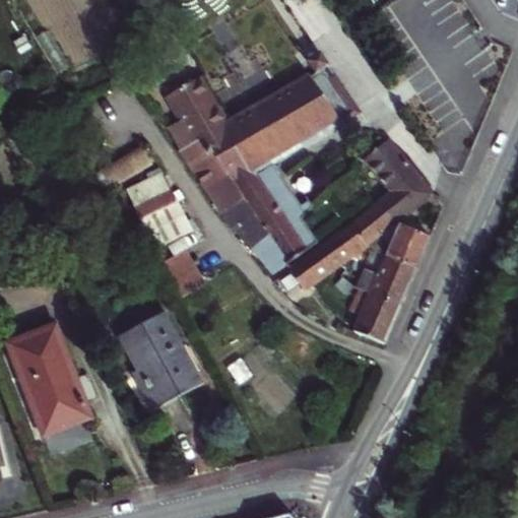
[(308,60),(315,71),(328,63),(321,52),(308,60)]
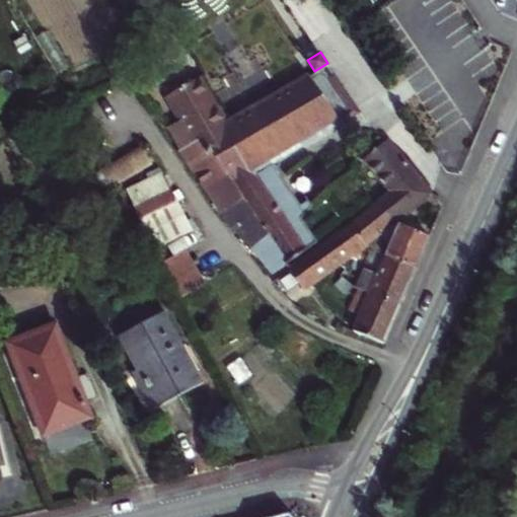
[(211,96),(199,76),(166,96),(180,120),(167,128),(215,211),(241,249),(242,249),(247,251),(250,253),(261,272),(275,263),(278,262),(279,263),(300,248),(310,242),(295,218),(304,211),(275,172),(355,109),(327,63),(314,71),(306,76),(229,122),(213,95),(211,96)]
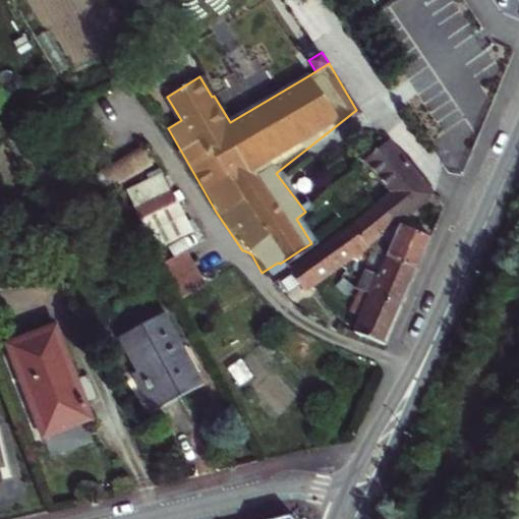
[(377,203),(392,221),(403,213),(427,194),(418,178),(387,138),(383,141),(362,158),(390,193),(377,203)]
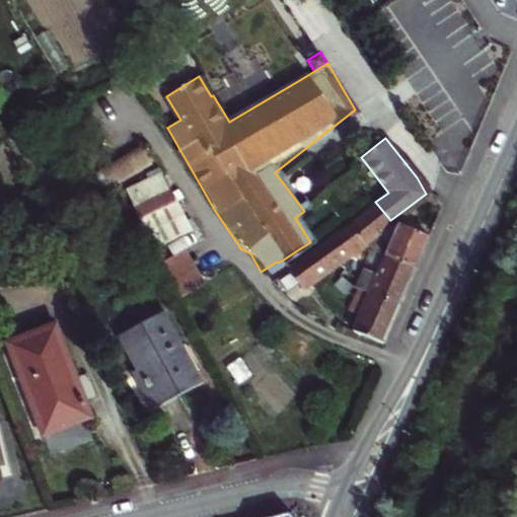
[(95,173),(104,189),(123,179),(149,167),(140,150),(95,173)]
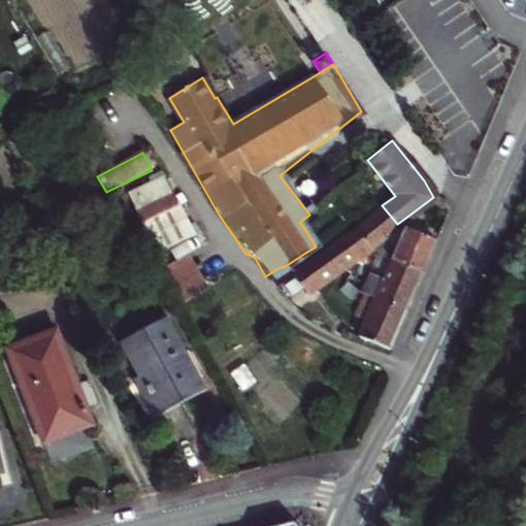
[(189,212),(186,215),(169,184),(138,200),(162,244),(196,226),(189,212)]
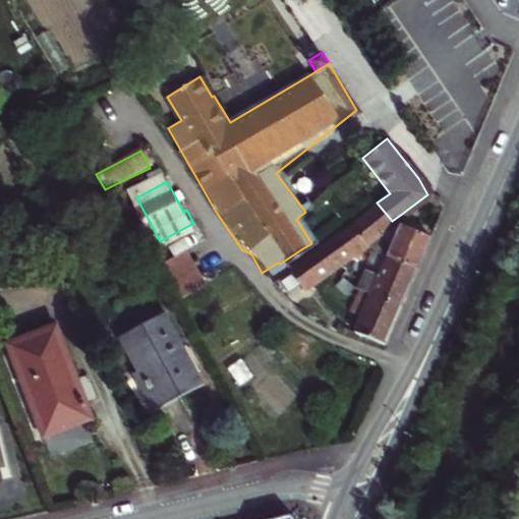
[(358,246),(392,221),(377,203),(370,208),(345,227),(358,246)]
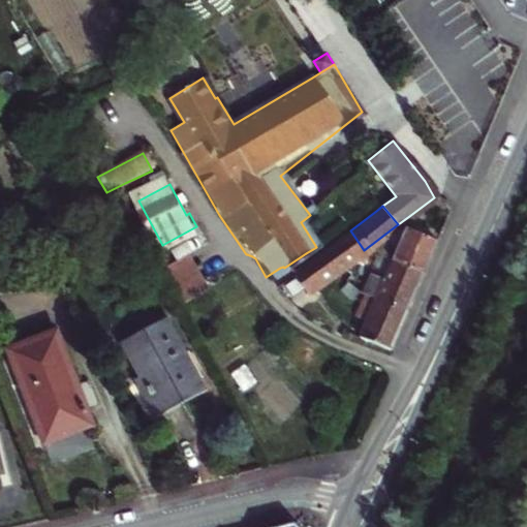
[(391,260),(421,273),(428,256),(435,240),(427,237),(405,227),(391,260)]
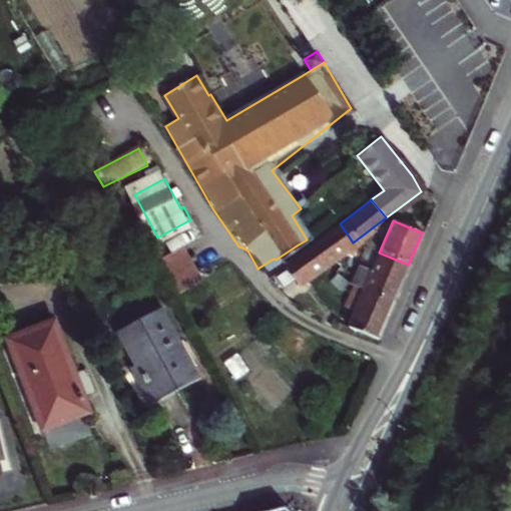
[(342,249),(353,242),(340,223),(328,232),(342,249)]
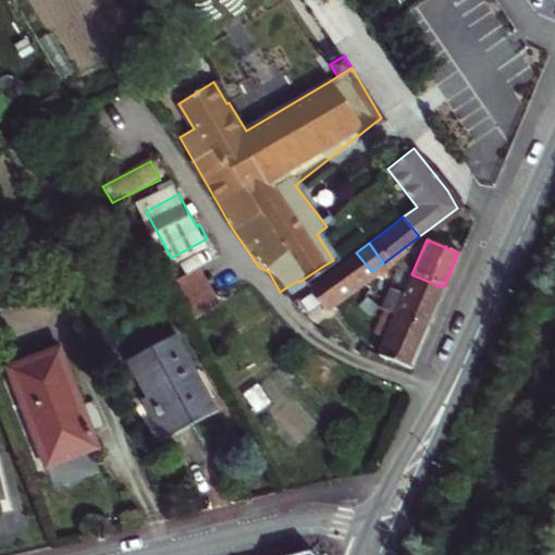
[(318,310),(341,294),(347,290),(357,282),(370,273),(371,271),(356,253),(306,292),(318,310)]
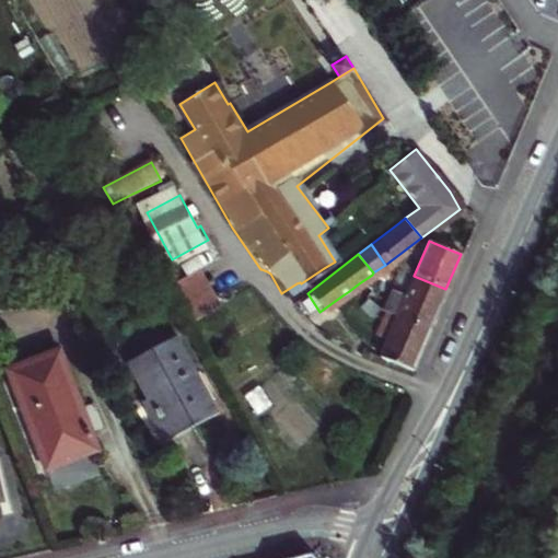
[(189,304),(214,291),(195,255),(170,267),(189,304)]
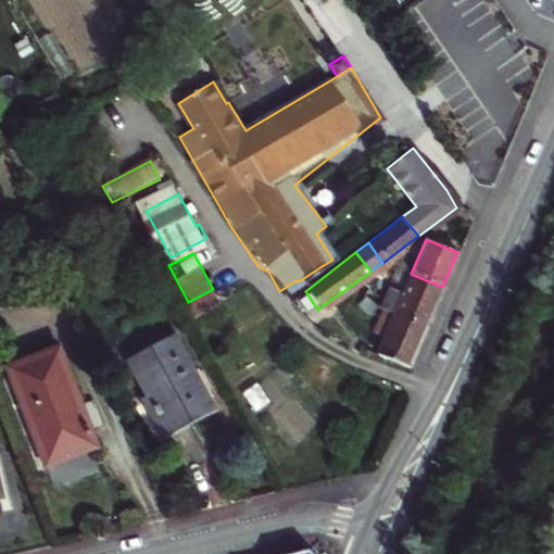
[(378,309),(381,310),(424,328),(433,307),(442,287),(411,274),(395,267),(378,309)]
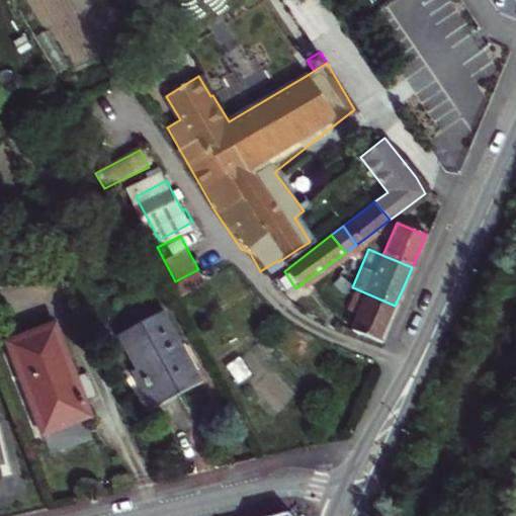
[(344,254),(332,262),(338,269),(349,261),(344,254)]
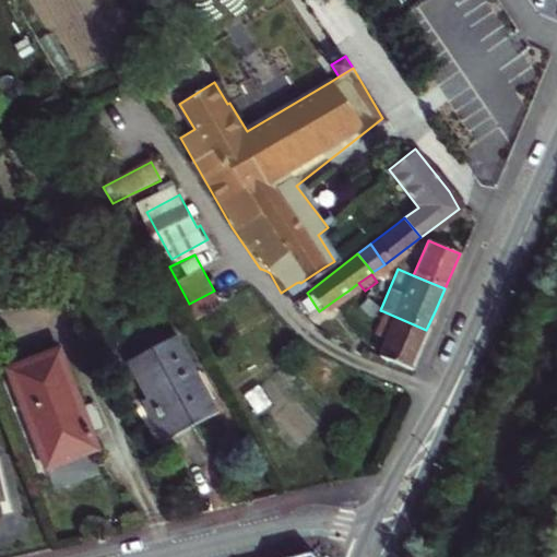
[(356,301),(348,291),(342,295),(350,304),(350,305),(356,301)]
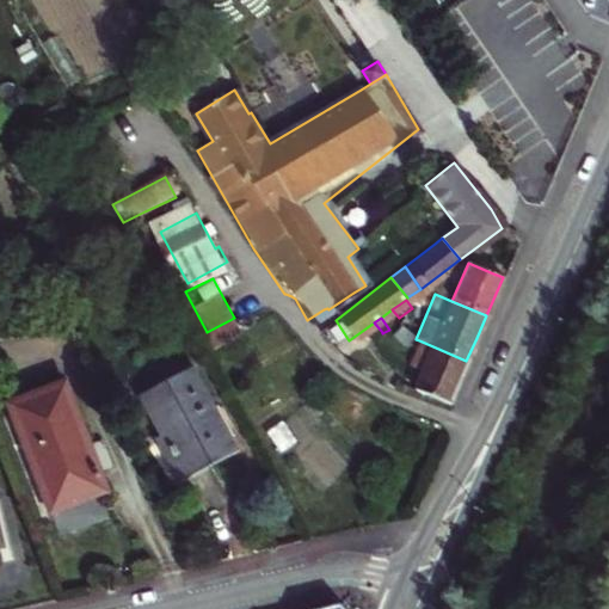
[(382,332),(374,323),(349,340),(361,352),(367,345),(382,332)]
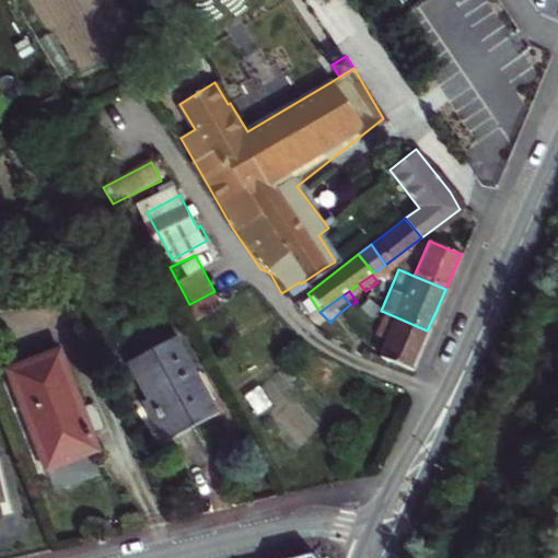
[(381,311),(374,305),(369,318),(380,323),(384,312),(381,311)]
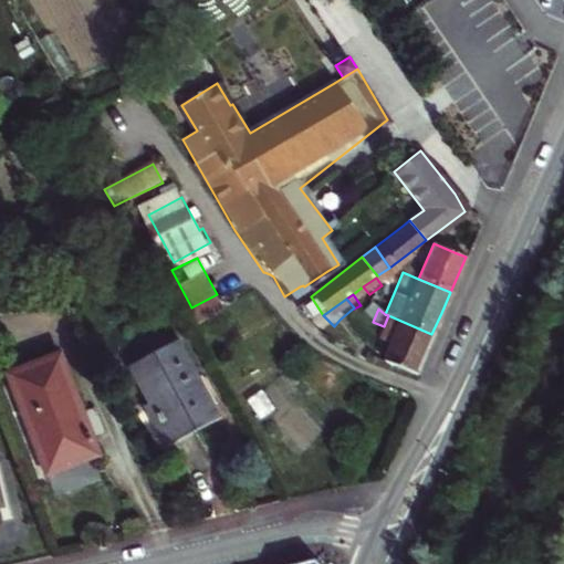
[(382,361),(415,374),(418,366),(423,355),(431,334),(388,315),(384,326),(383,326),(395,332),(382,361)]
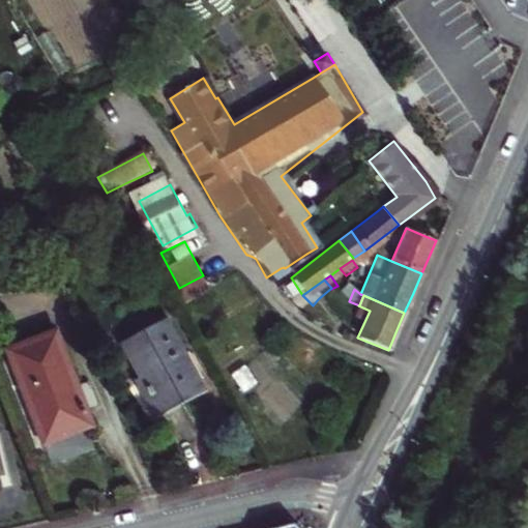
[(318,299),(313,305),(327,322),(333,316),(318,299)]
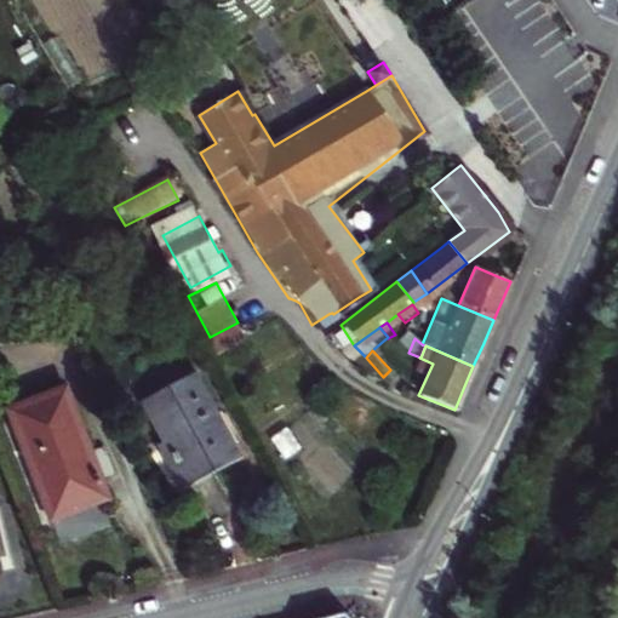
[(235,452),(193,370),(142,395),(186,479),(211,465),(235,452)]
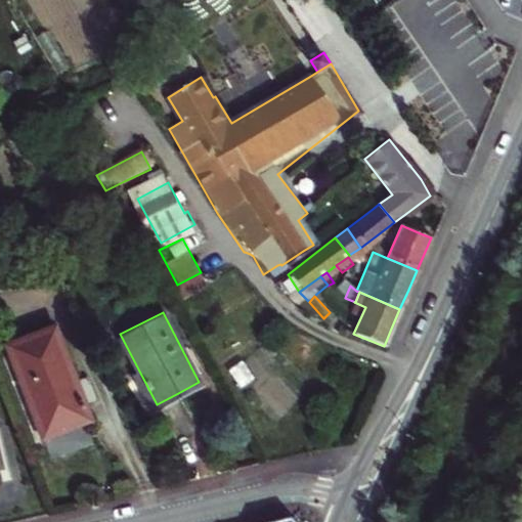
[(96,416),(56,322),(8,342),(47,436),(72,426),(96,416)]
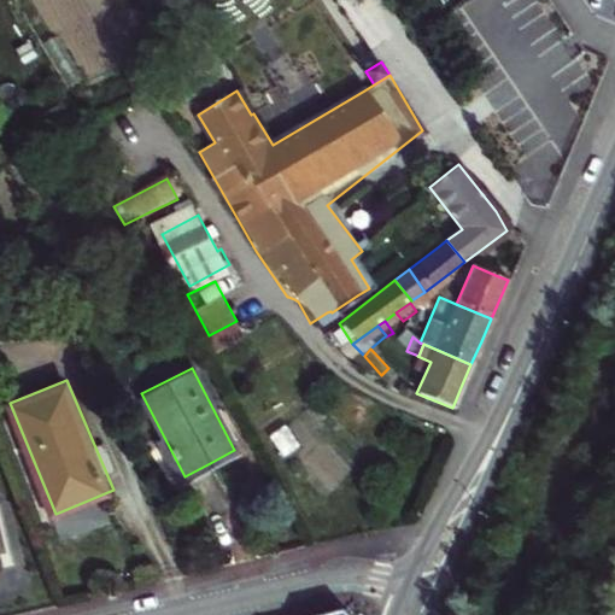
[(0,548),(12,544),(0,504),(0,548)]
